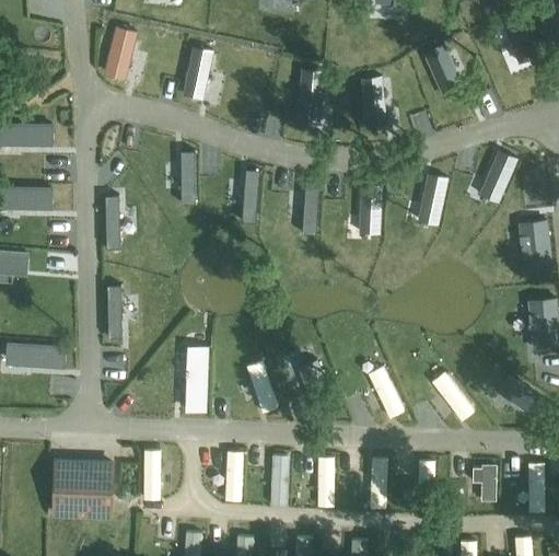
[(519,11),(489,23),(511,77),(532,68),(527,57),(536,54),(519,11)]
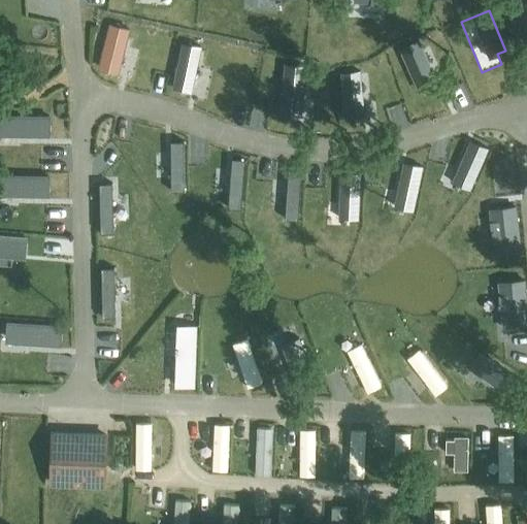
[(118,75),(130,30),(109,25),(97,70),(118,75)]
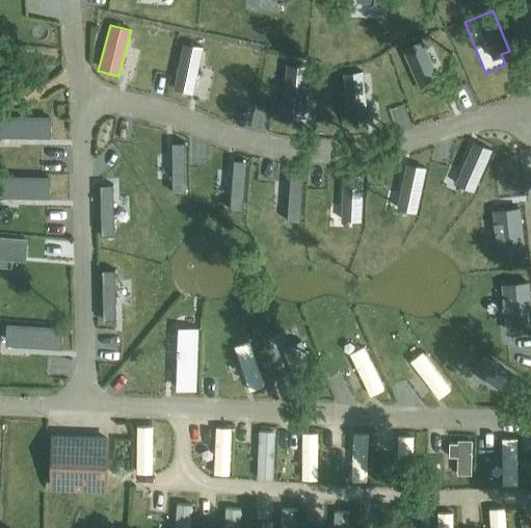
[(425,44),(406,46),(412,91),(430,89),(425,44)]
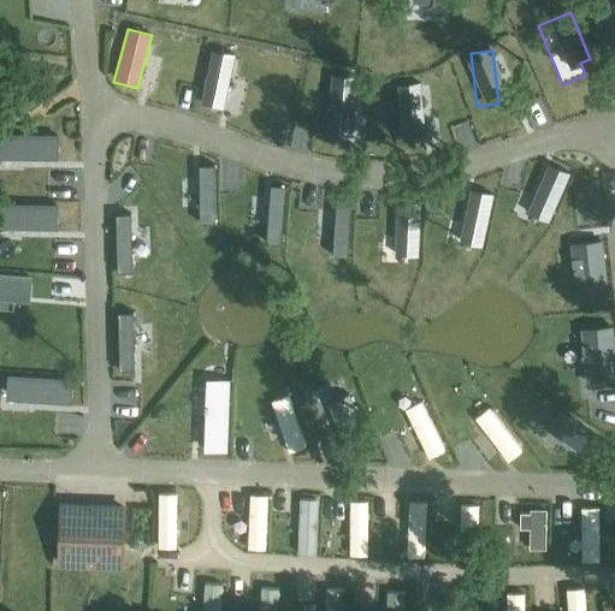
[(226,108),(232,54),(210,52),(203,105),(226,108)]
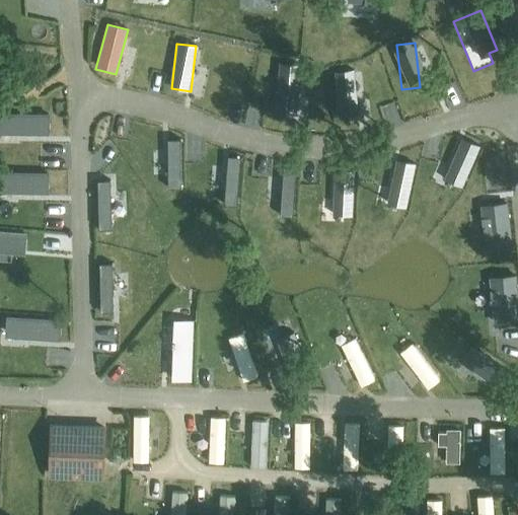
[(277,112),(298,112),(299,65),(277,65),(277,112)]
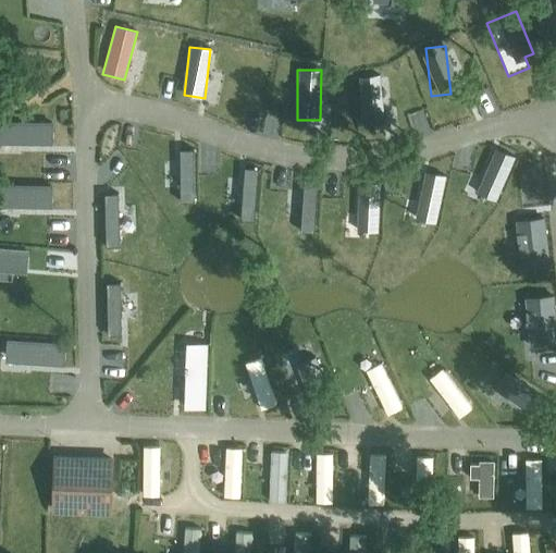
[(361,76),(360,126),(382,126),(383,76),(361,76)]
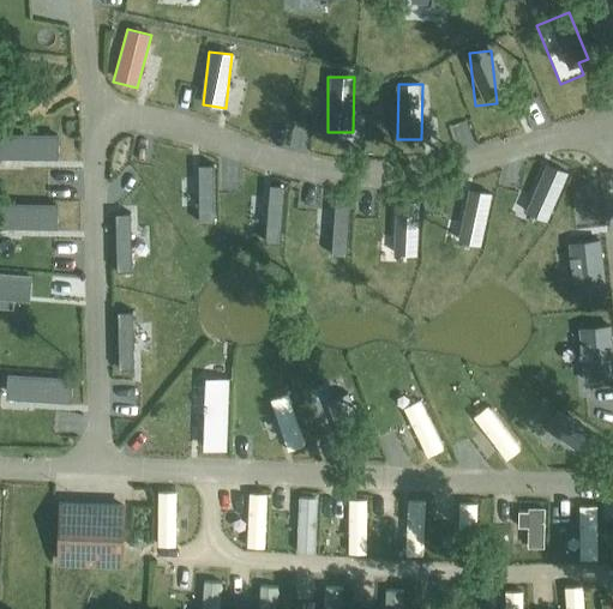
[(0,297),(31,299),(31,275),(0,273),(0,297)]
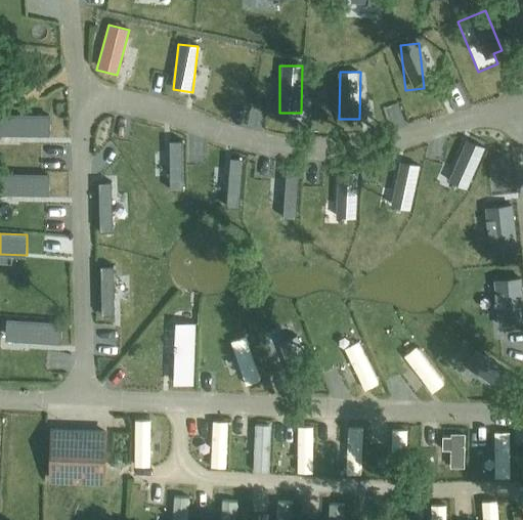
[(495,279),(498,335),(522,334),(522,280),(522,278),(495,279)]
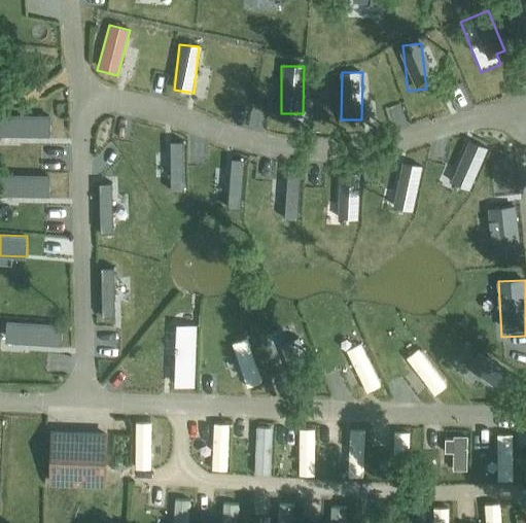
[(175,325),(175,388),(196,388),(196,325),(175,325)]
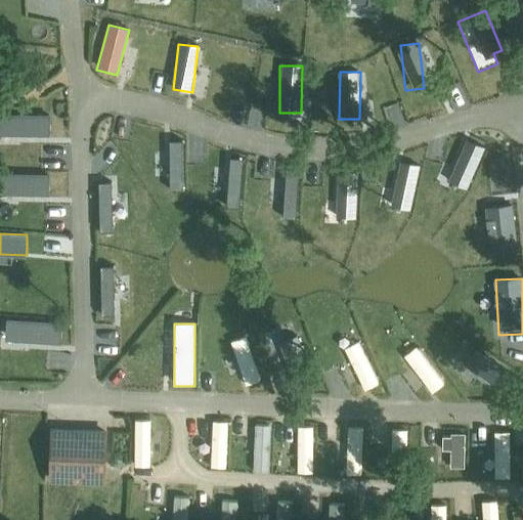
[(230,342),(245,386),(260,381),(246,337),(230,342)]
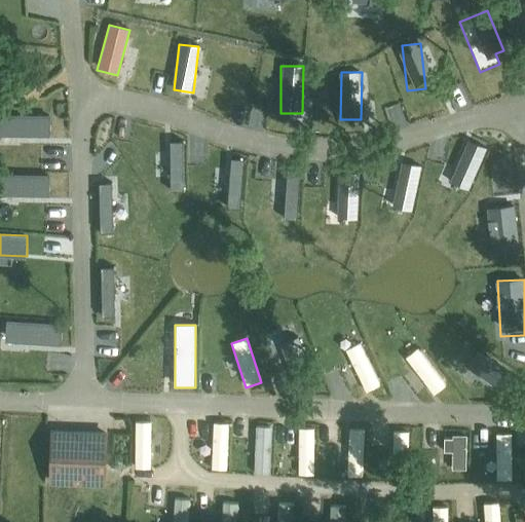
[(364,393),(379,386),(361,343),(345,349),(364,393)]
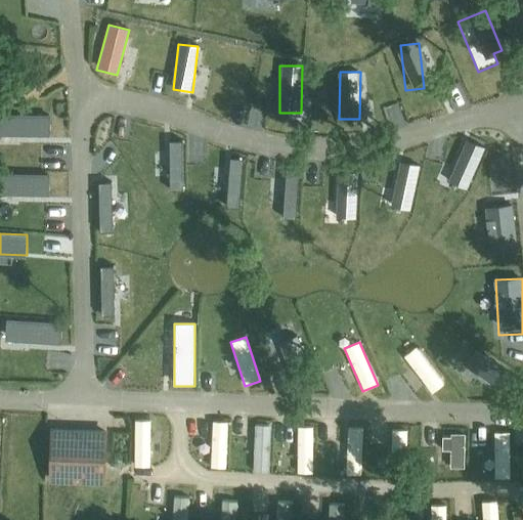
[(403,357),(430,394),(443,385),(417,347),(403,357)]
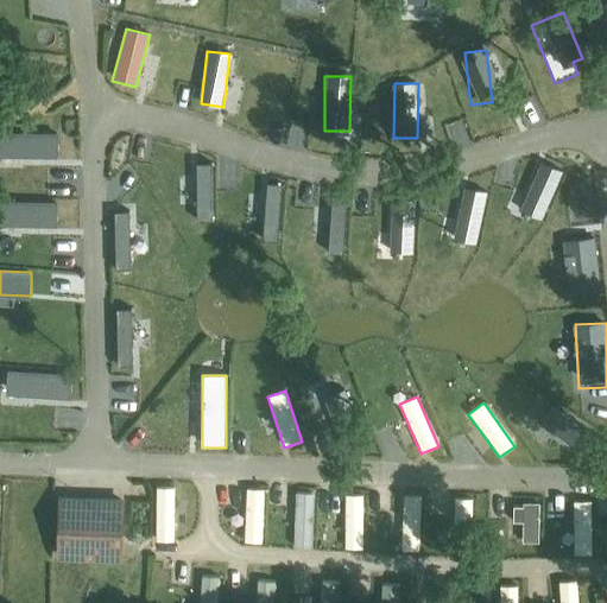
[(537,424),(563,440),(575,421),(550,405),(537,424)]
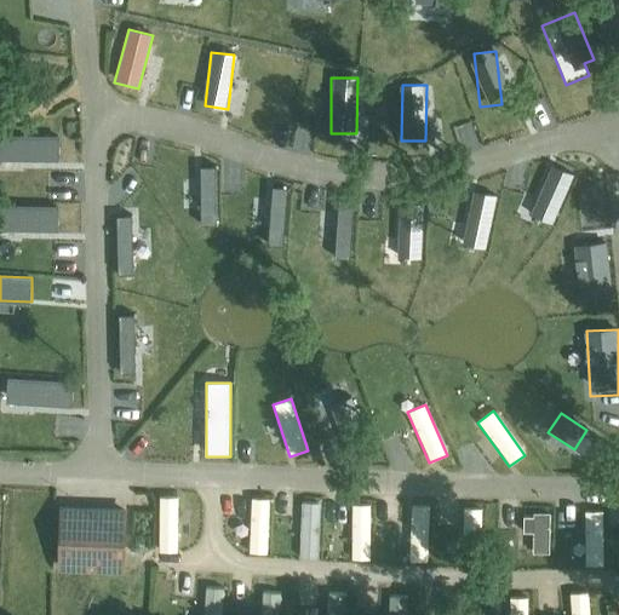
[(177,553),(178,498),(159,498),(159,553),(177,553)]
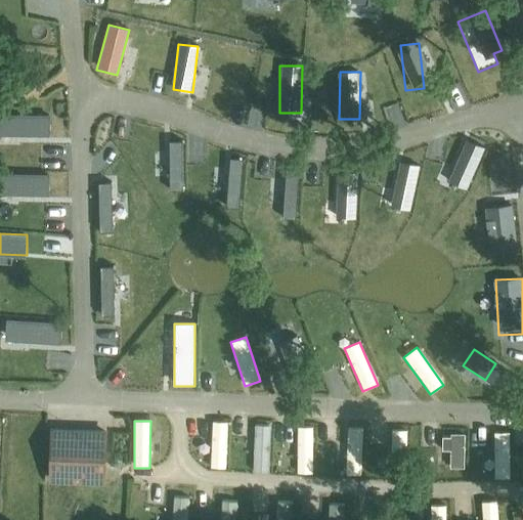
[(227,469),(228,422),(212,422),(211,469),(227,469)]
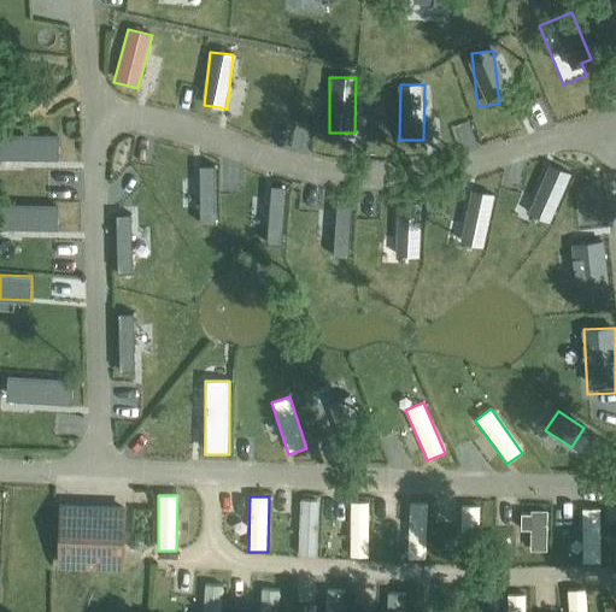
[(318,557),(320,501),(299,500),(298,557),(318,557)]
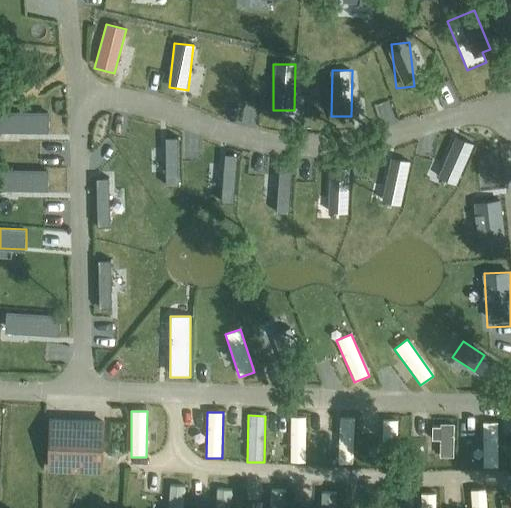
[(307,463),(305,417),(289,417),(290,463),(307,463)]
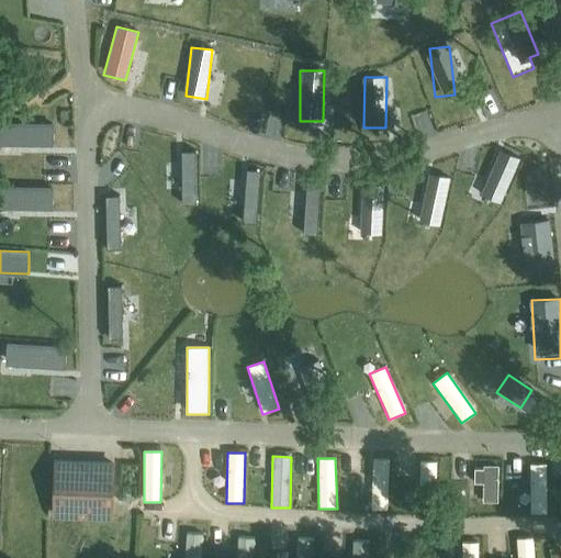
[(389,510),(390,460),(372,459),(371,510),(389,510)]
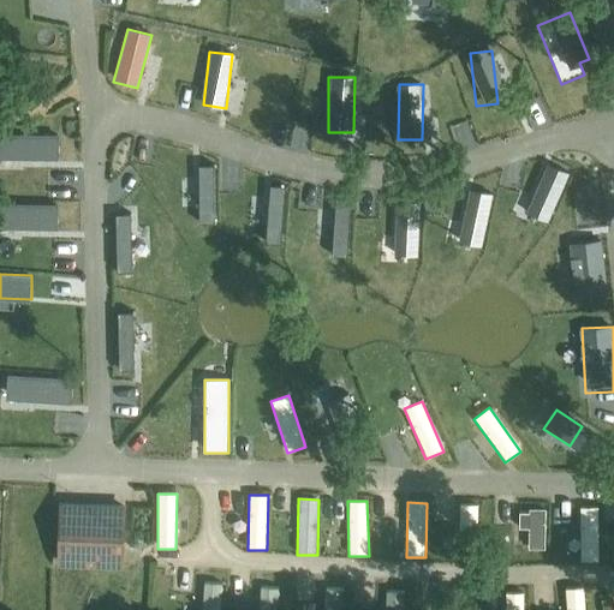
[(123,572),(125,507),(57,504),(57,569),(123,572)]
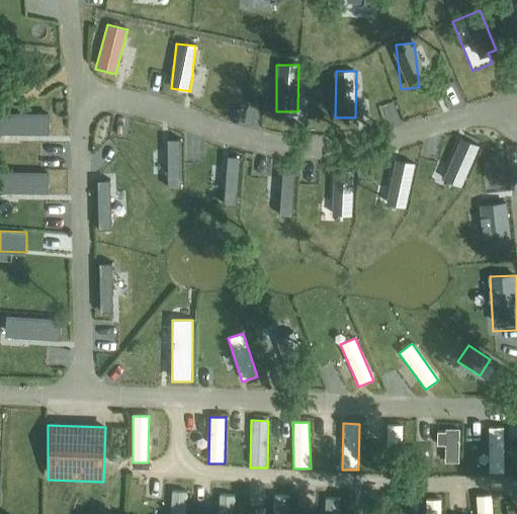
[(505,473),(503,428),(487,428),(488,474),(505,473)]
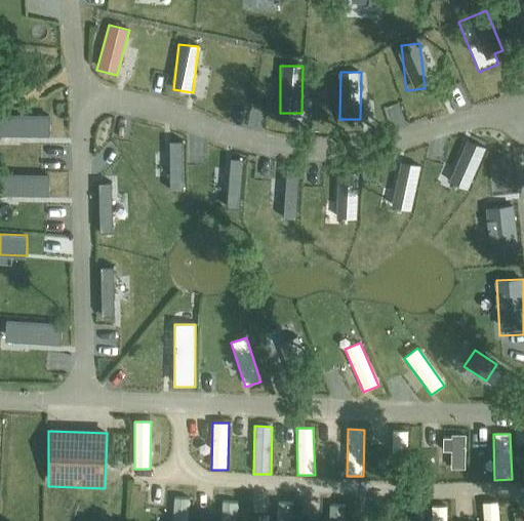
[(452,451),(452,468),(466,468),(466,436),(441,436),(441,451),(452,451)]
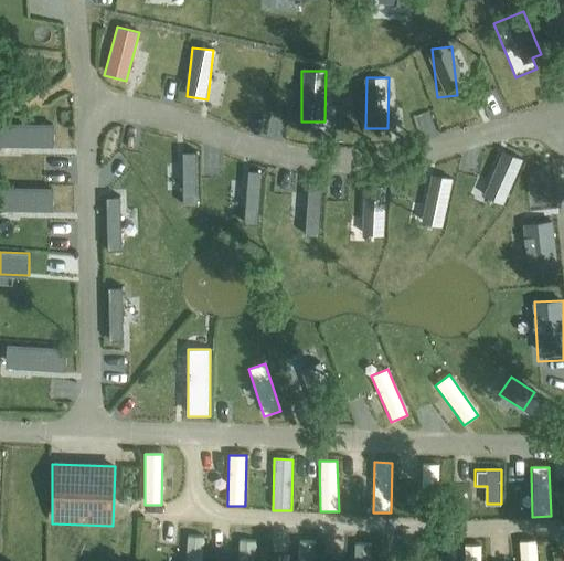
[(185,536),(184,560),(202,560),(203,537),(185,536)]
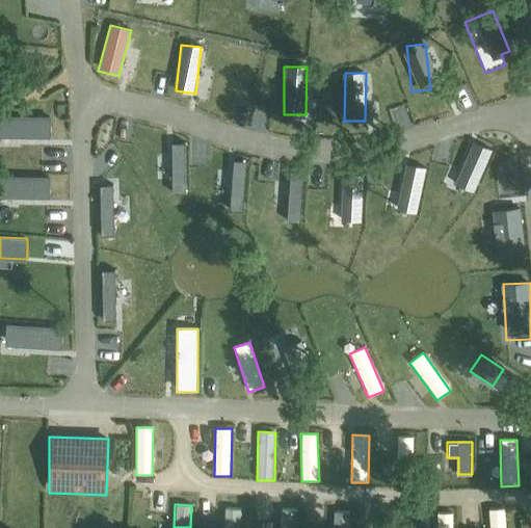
[(223,508),(222,527),(239,527),(240,509),(223,508)]
